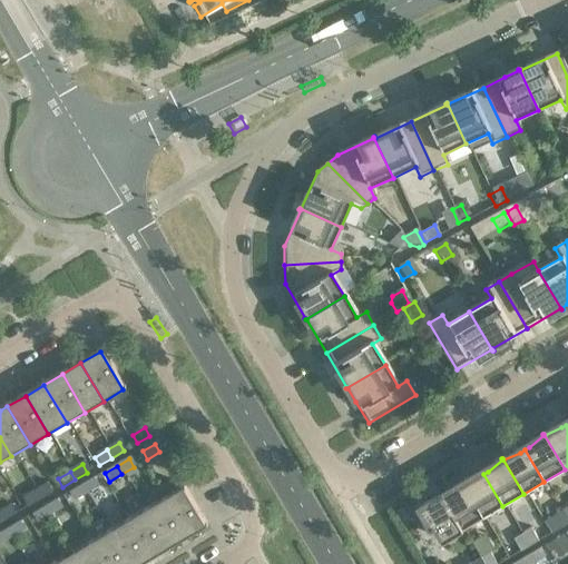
[(502,506),(483,474),(479,477),(462,484),(461,483),(482,518),(502,506)]
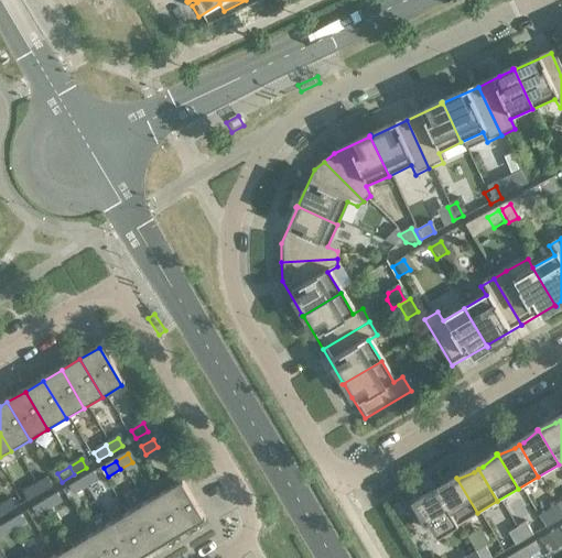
[(96,483),(92,476),(79,482),(84,491),(96,483)]
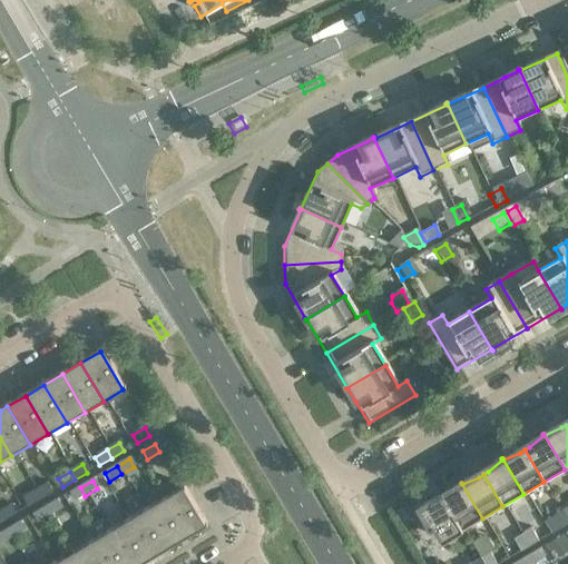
[(482,518),(461,483),(460,483),(461,484),(447,496),(442,498),(461,531),(482,518)]
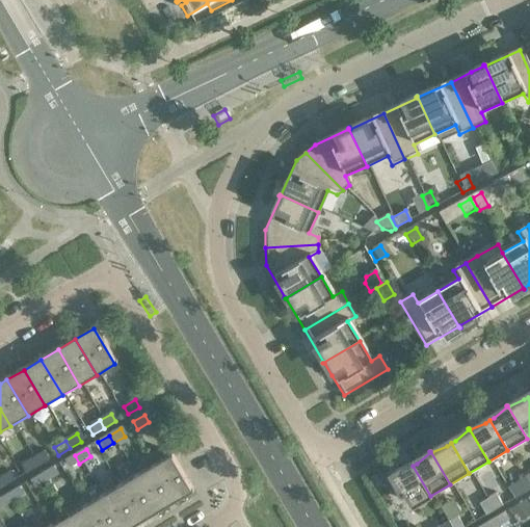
[(43,454),(31,460),(35,469),(47,462),(43,454)]
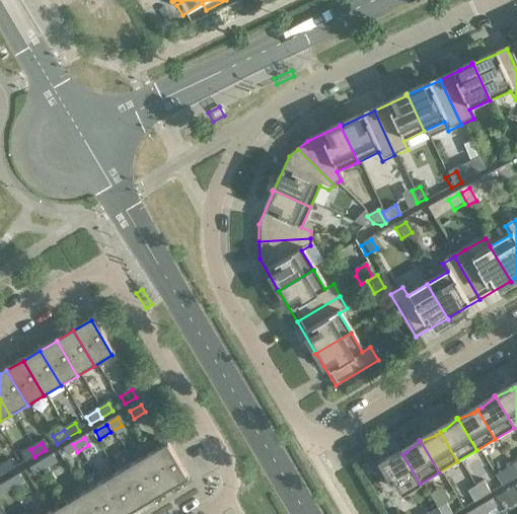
[(77,452),(73,444),(62,451),(66,458),(77,452)]
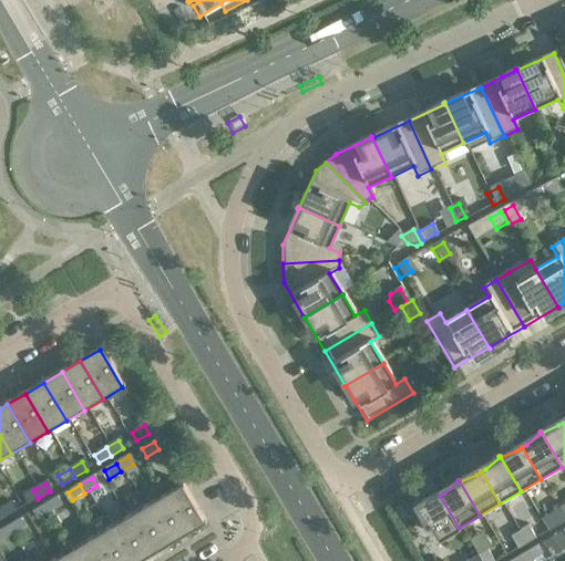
[(203,525),(181,487),(161,498),(184,537),(203,525)]
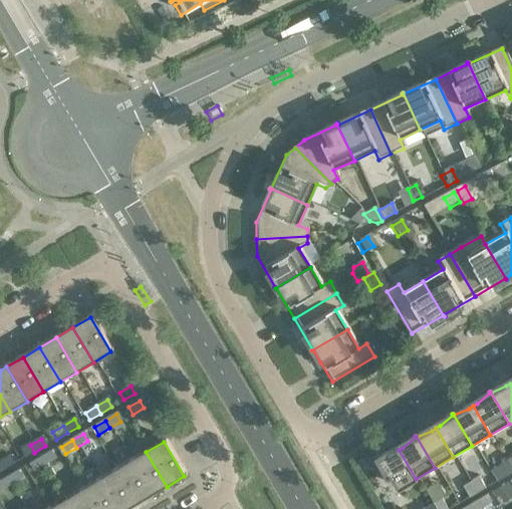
[(34,453),(30,445),(19,452),(23,459),(34,453)]
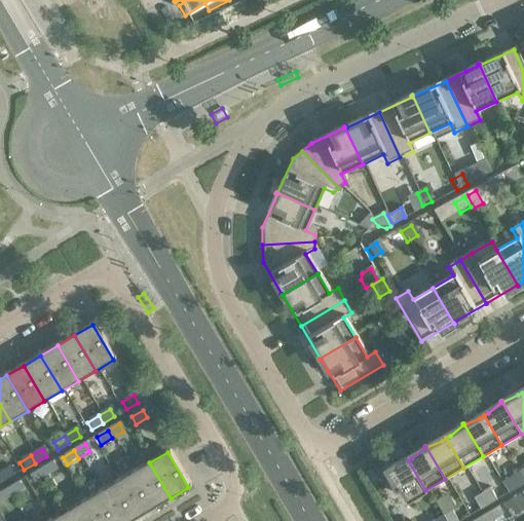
[(425,490),(408,460),(404,463),(388,470),(387,469),(386,469),(387,471),(383,473),(384,476),(387,478),(389,480),(391,481),(395,483),(406,503),(425,490)]
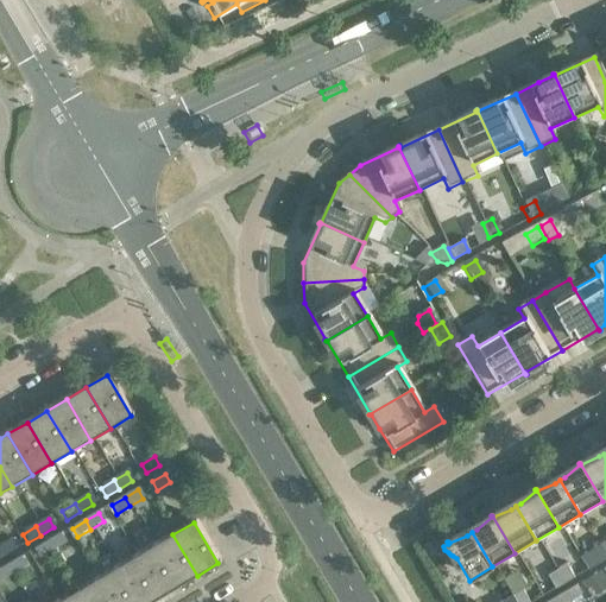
[(197,576),(172,534),(153,546),(178,587),(197,576)]
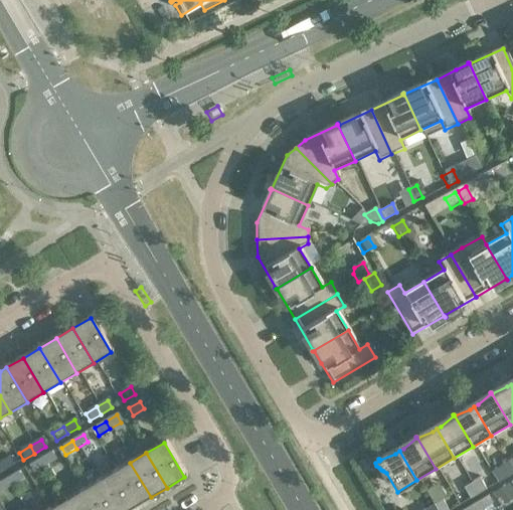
[(54,462),(50,454),(39,461),(43,468),(54,462)]
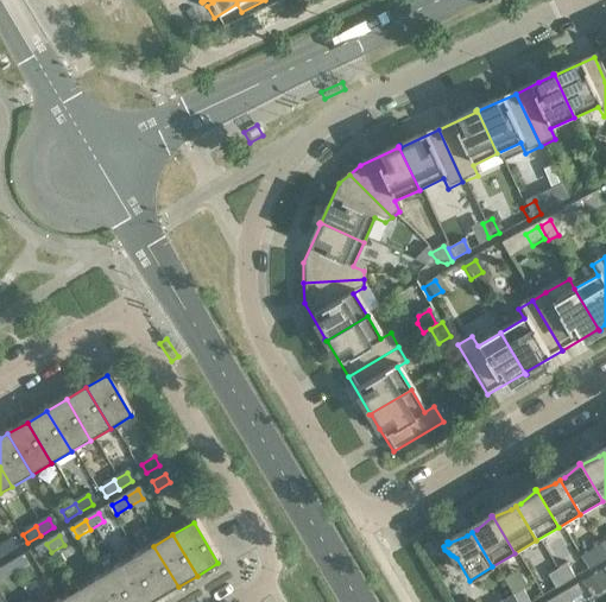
[(10,542),(0,547),(0,556),(1,558),(14,551),(10,542)]
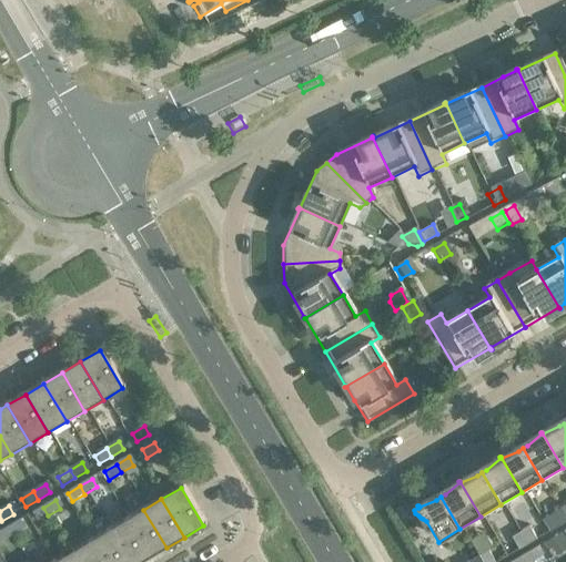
[(48,515),(43,508),(31,514),(36,523),(48,515)]
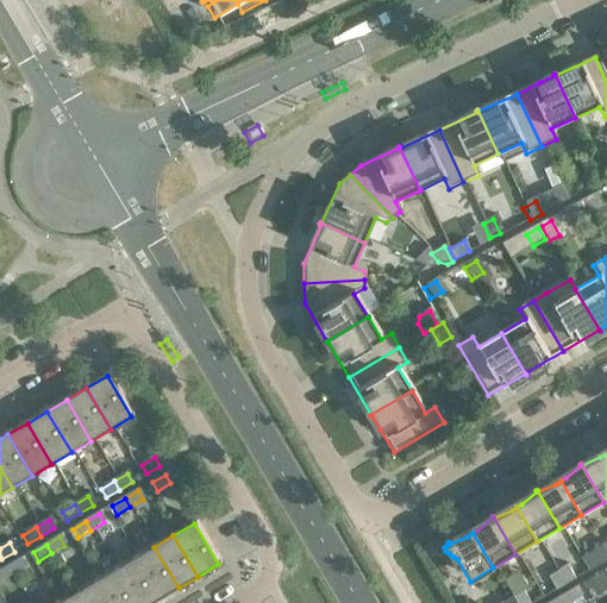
[(179,588),(154,547),(133,559),(158,600),(179,588)]
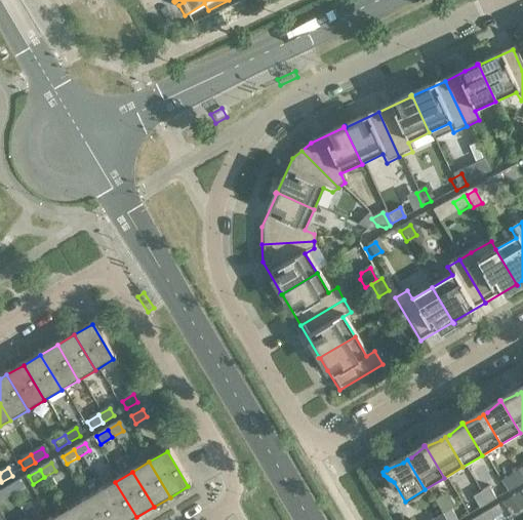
[(367,472),(361,476),(366,485),(373,481),(367,472)]
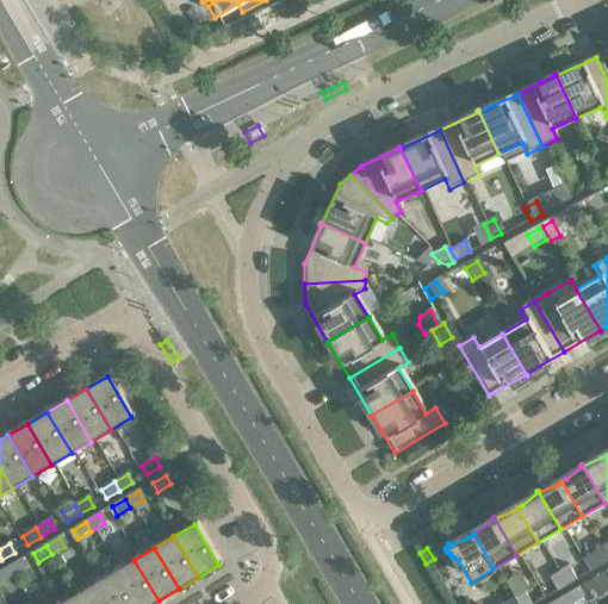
[(591,573),(607,562),(607,559),(602,549),(583,560),(591,573)]
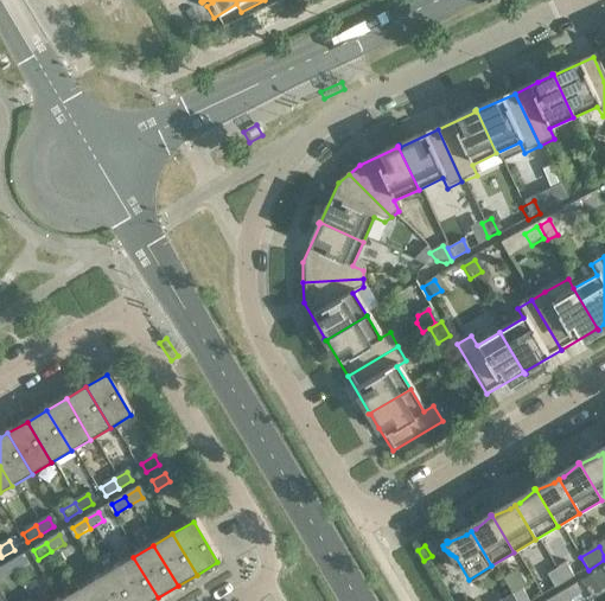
[(153,600),(158,598),(133,557),(114,568),(133,600),(153,600)]
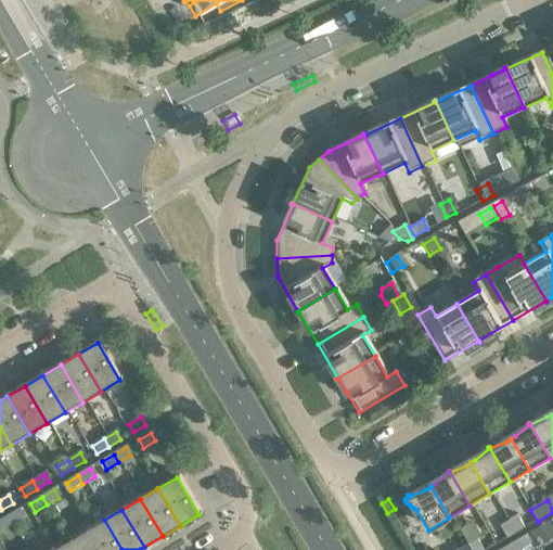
[(23,519),(17,511),(5,519),(11,526),(23,519)]
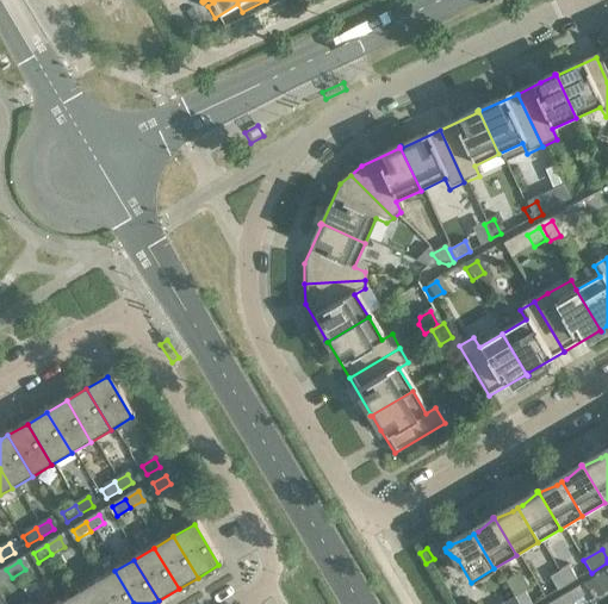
[(12,578),(6,570),(0,573),(0,584),(12,578)]
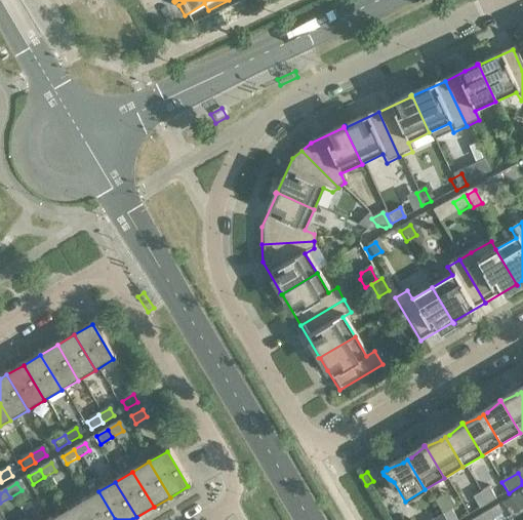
[(487,490),(479,495),(486,507),(494,502),(487,490)]
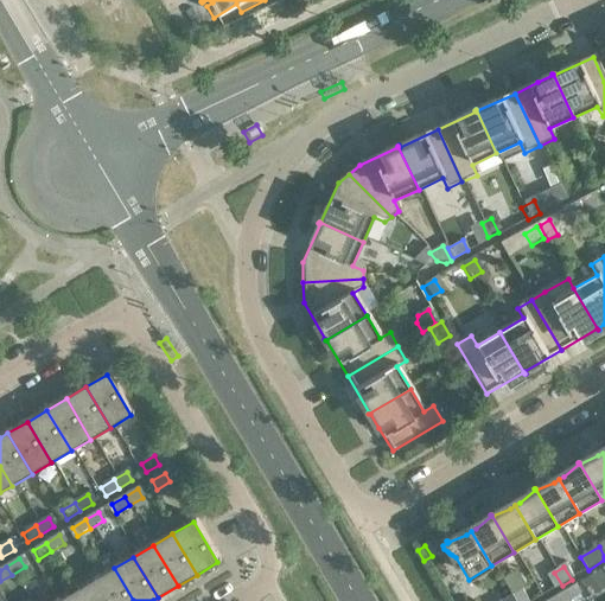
[(133,600),(114,568),(94,580),(106,600),(133,600)]
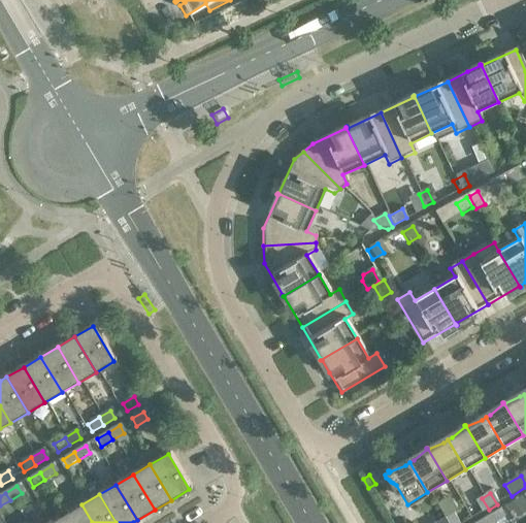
[(507,505),(503,509),(512,522),(525,513),(525,502),(522,497),(507,505)]
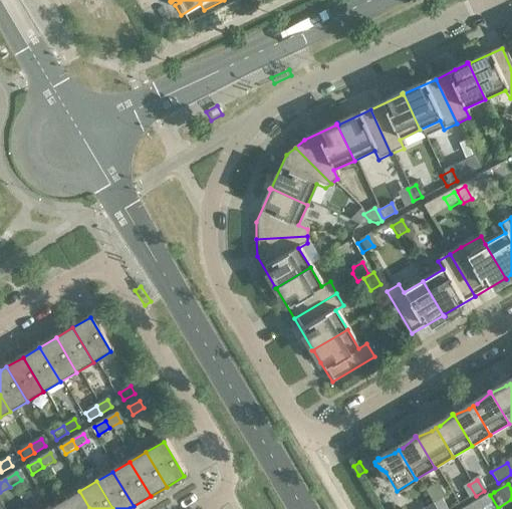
[(476,496),(469,485),(462,489),(468,500),(476,496)]
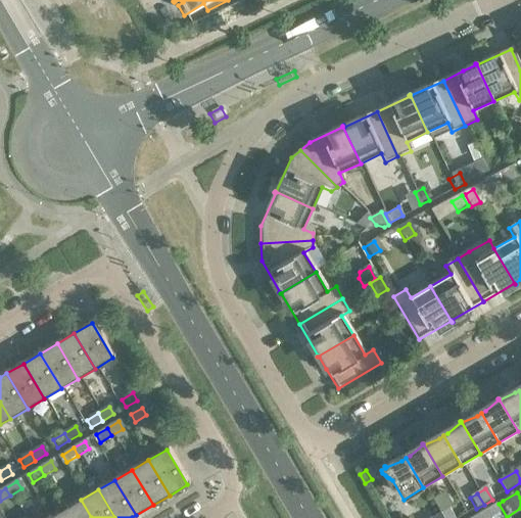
[(91,517),(81,500),(64,510),(68,517),(91,517)]
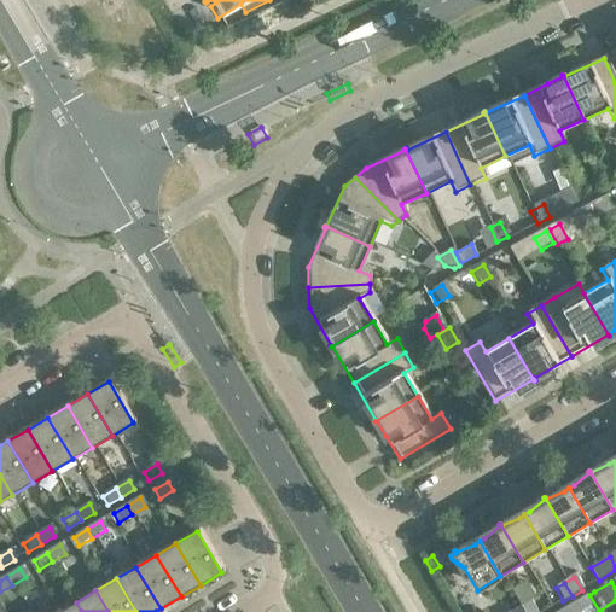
[(590,607),(583,598),(567,608),(568,611),(583,611),(590,607)]
